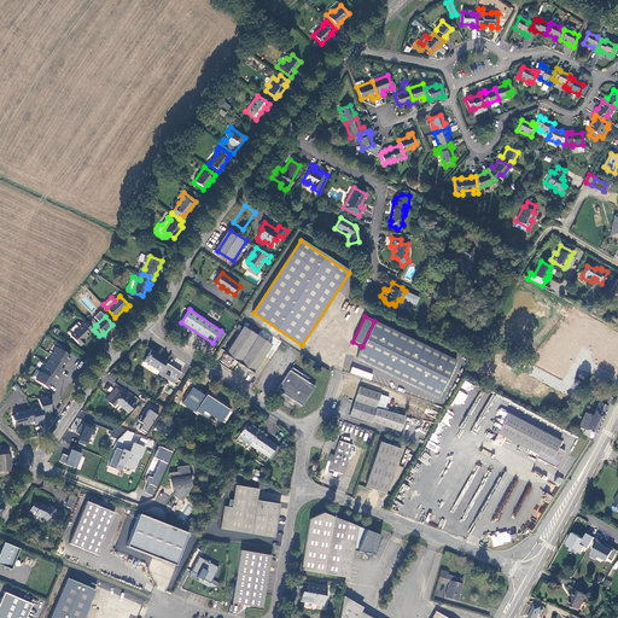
[(458,361),(374,321),(362,347),(357,359),(439,397),(458,361)]
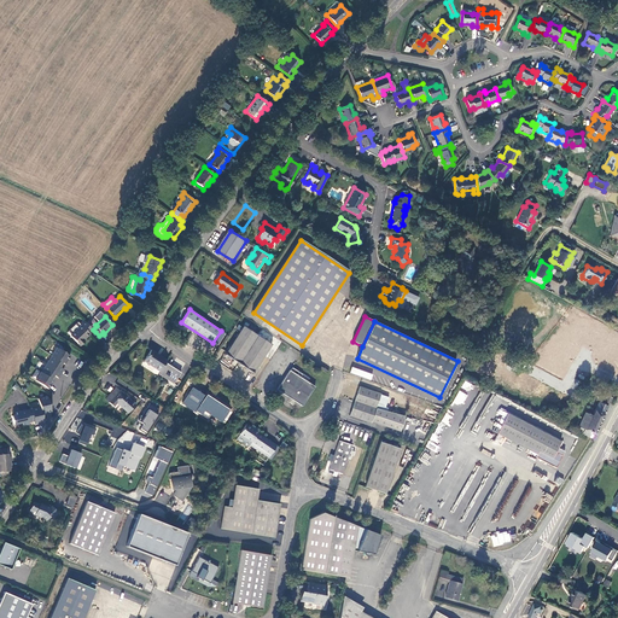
[(93,330),(87,322),(83,326),(85,327),(74,339),(83,348),(87,344),(86,343),(87,340),(92,337),(92,336),(95,332),(93,330)]
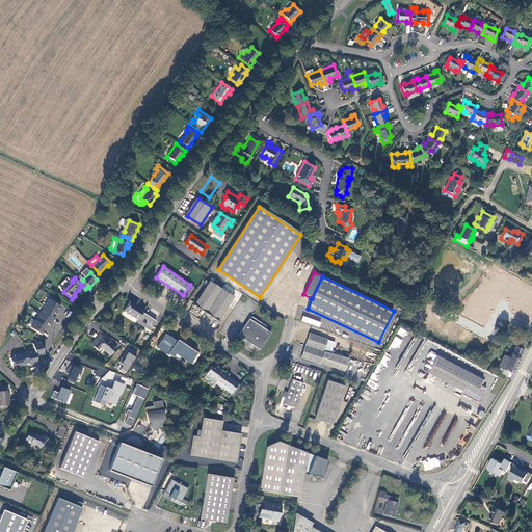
[(235,297),(210,281),(194,304),(218,321),(235,297)]
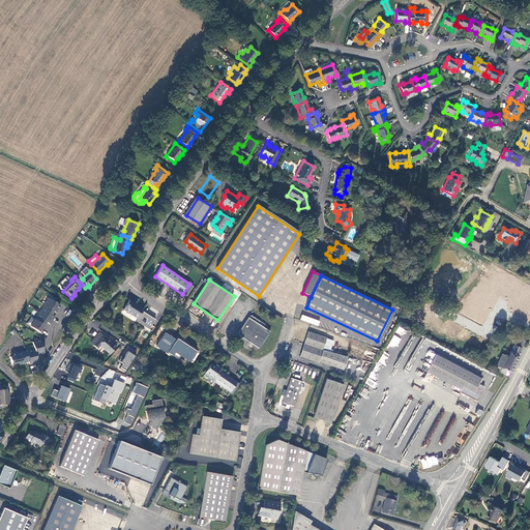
[(45,305),(40,312),(53,320),(55,316),(52,314),(50,313),(52,308),(54,310),(56,312),(60,305),(49,298),(45,304),(45,305)]
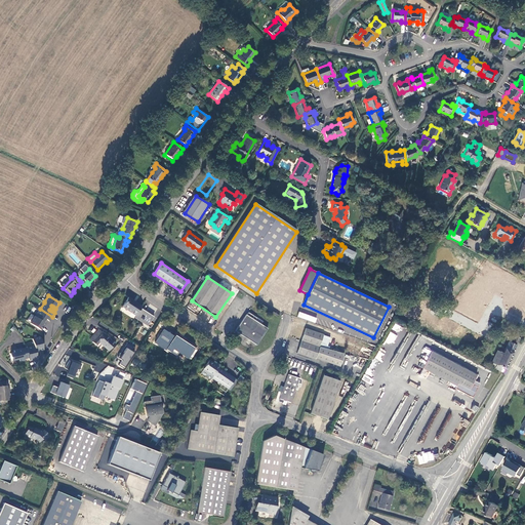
[(142,307),(128,297),(123,306),(136,315),(135,317),(148,325),(154,317),(140,309),(142,307)]
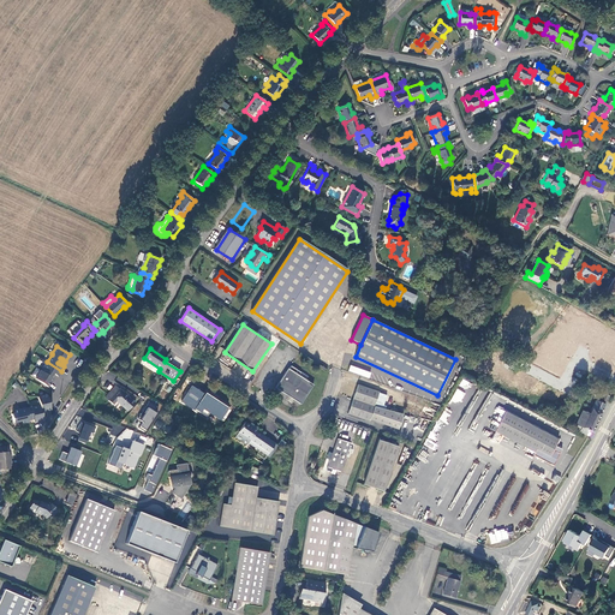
[(61,371),(47,362),(41,370),(35,378),(48,387),(54,378),(52,376),(51,375),(52,371),(54,372),(58,376),(61,371)]
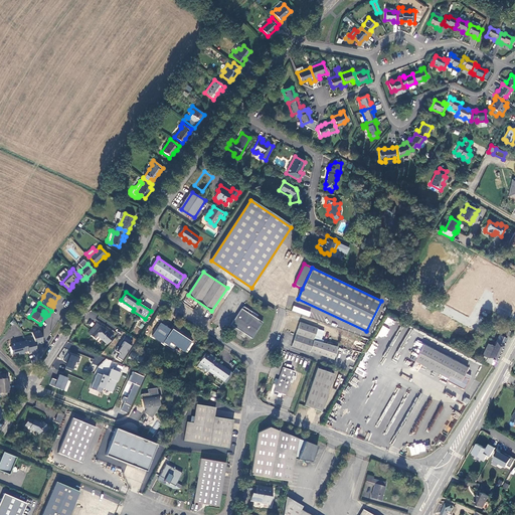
[(309,317),(311,312),(294,306),(292,311),(309,317)]
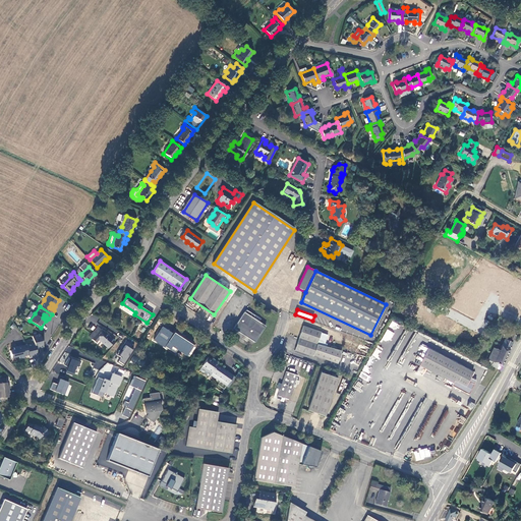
[(234,328),(244,334),(249,338),(255,341),(266,325),(254,317),(255,314),(252,312),(251,315),(245,311),(234,328)]
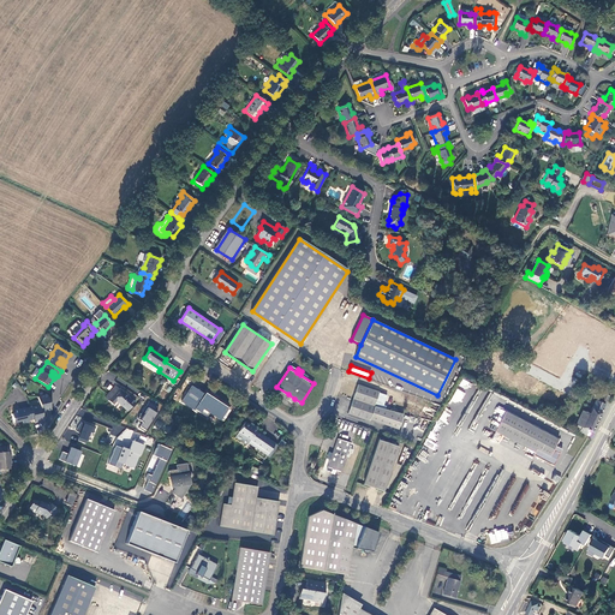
[(357,384),(352,399),(374,405),(378,392),(357,384)]
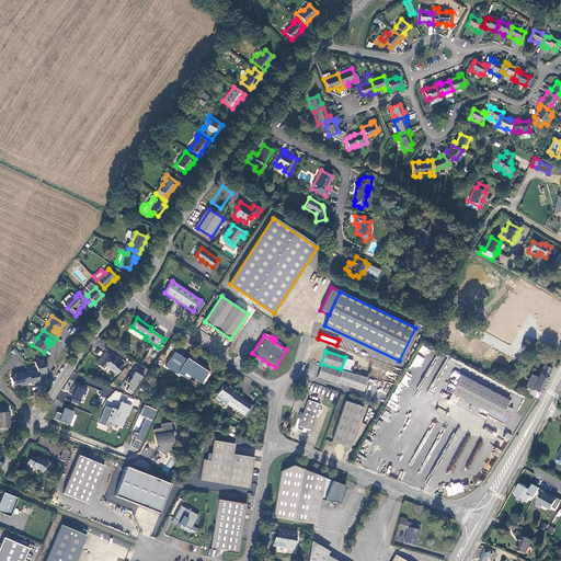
[(100,365),(109,354),(105,352),(96,362),(100,365)]
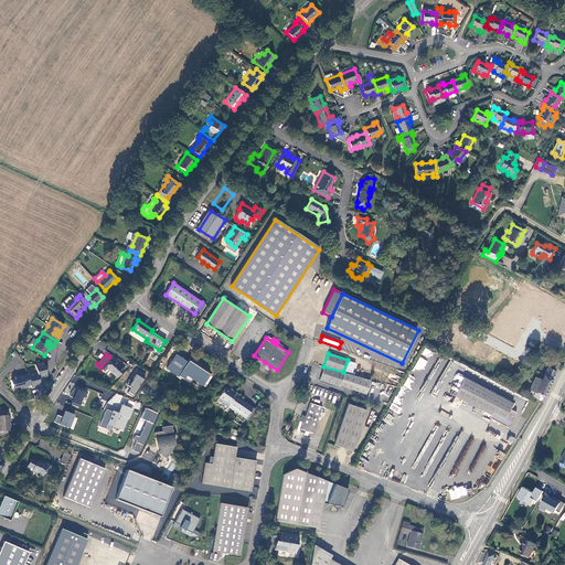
[(210,374),(189,361),(188,362),(177,354),(168,368),(179,375),(180,375),(191,383),(202,385),(210,374)]
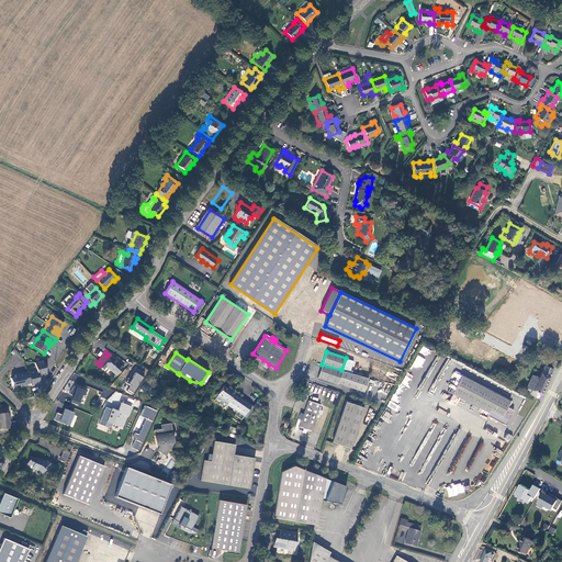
[(123,368),(109,355),(100,366),(99,366),(103,370),(107,366),(116,375),(123,368)]
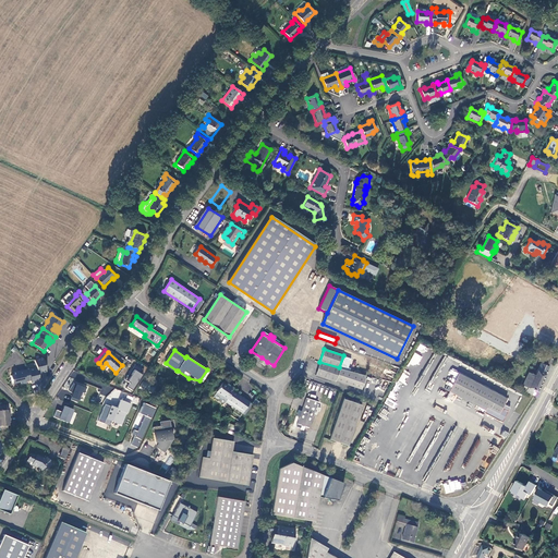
[(415,352),(409,363),(416,367),(422,356),(415,352)]
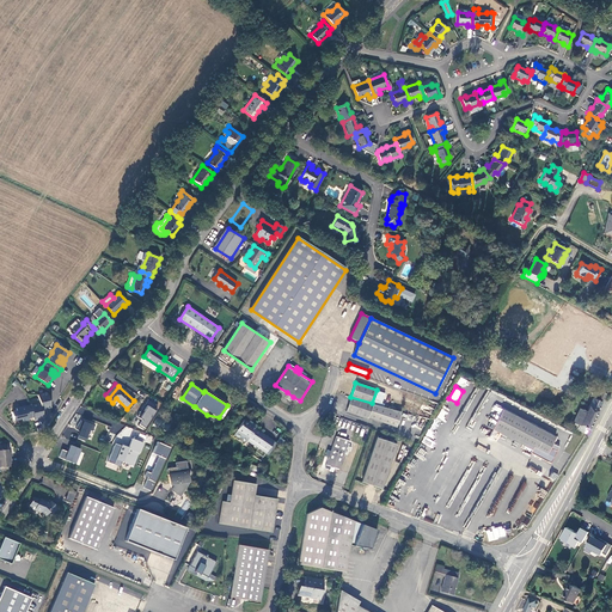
[(34,417),(34,421),(43,418),(41,410),(50,408),(48,395),(44,393),(37,395),(40,404),(31,405),(34,417)]
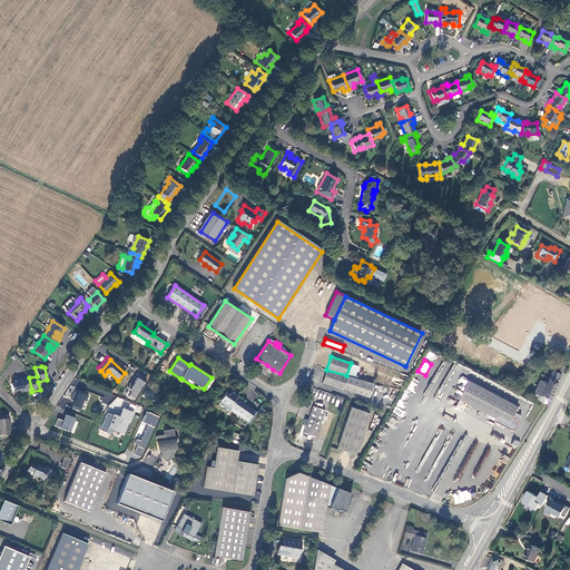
[(346,375),(326,370),(322,384),(341,390),(342,389),(367,397),(372,384),(346,375)]
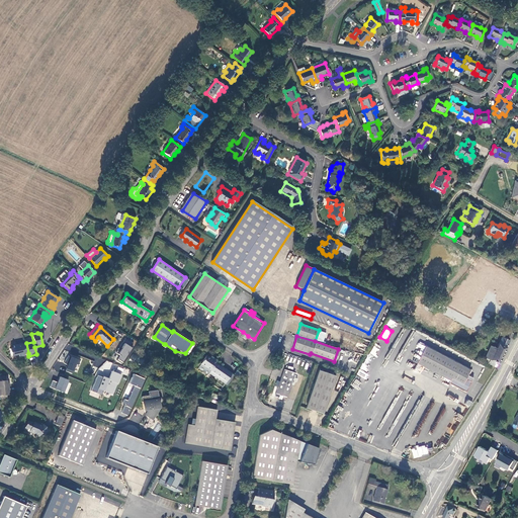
[(499,364),(509,341),(501,337),(496,349),(490,346),(485,357),(490,360),(488,363),(494,366),(496,362),(498,363),(499,364)]
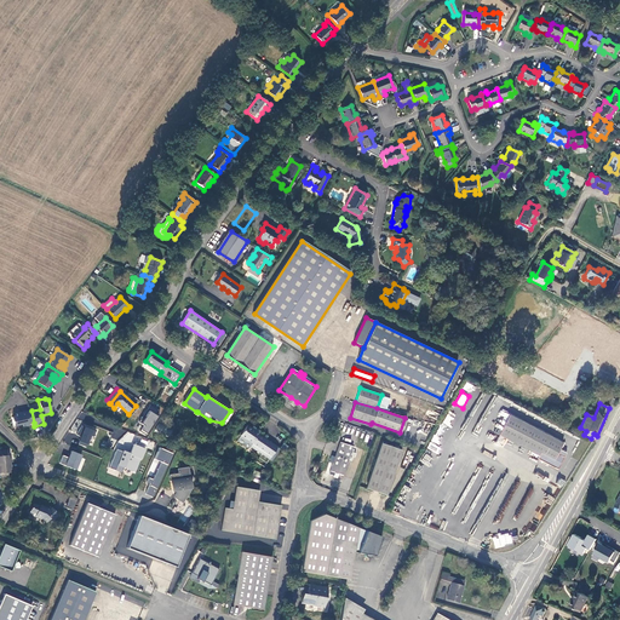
[(139,423),(144,425),(139,431),(147,436),(159,415),(148,409),(139,423)]
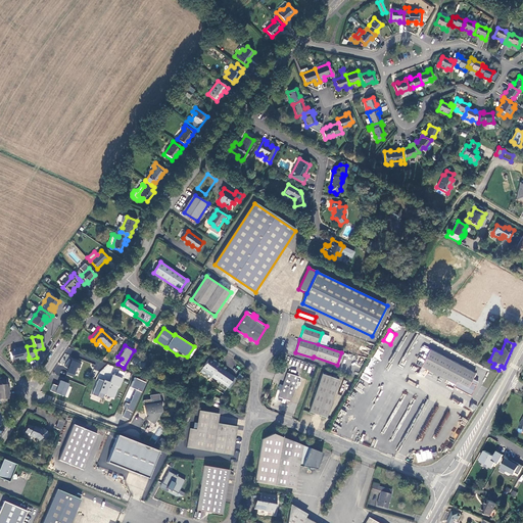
[(27,346),(26,346),(14,348),(15,350),(10,351),(12,360),(19,358),(19,361),(25,359),(25,358),(29,357),(27,346)]
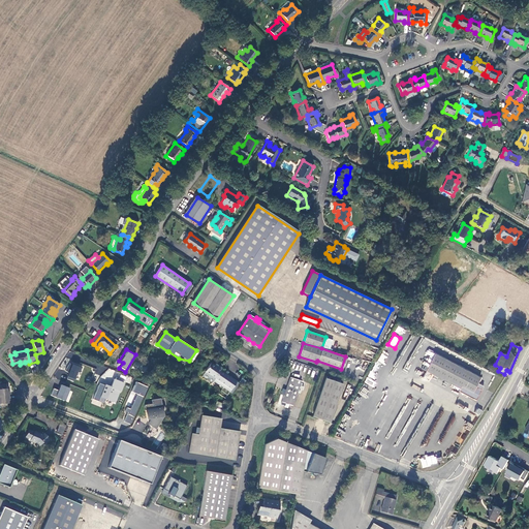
[(434,355),(433,358),(477,381),(479,379),(434,355)]
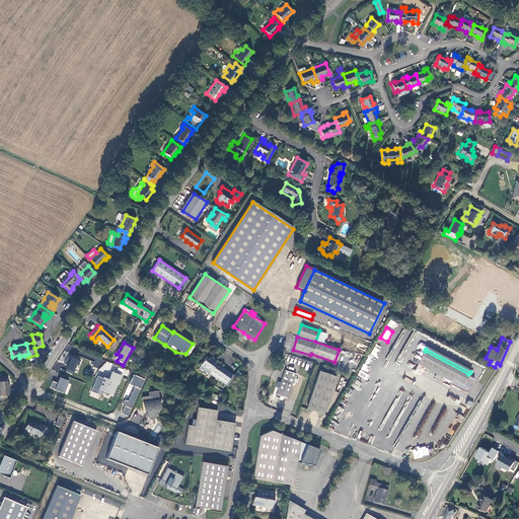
[(425,351),(419,362),(452,379),(451,382),(450,384),(466,393),(471,383),(465,380),(468,374),(425,351)]
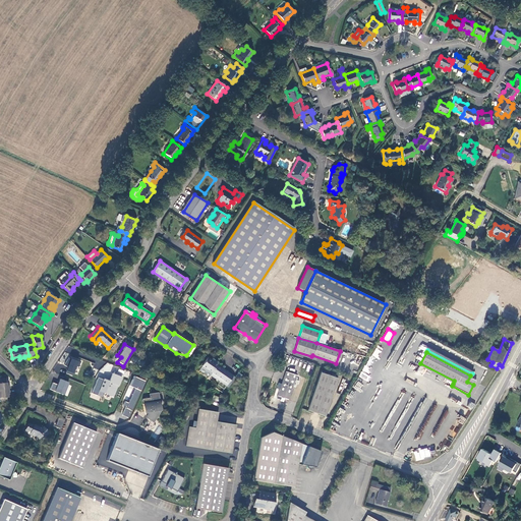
[(66,373),(74,377),(80,361),(68,356),(65,365),(68,366),(66,373)]
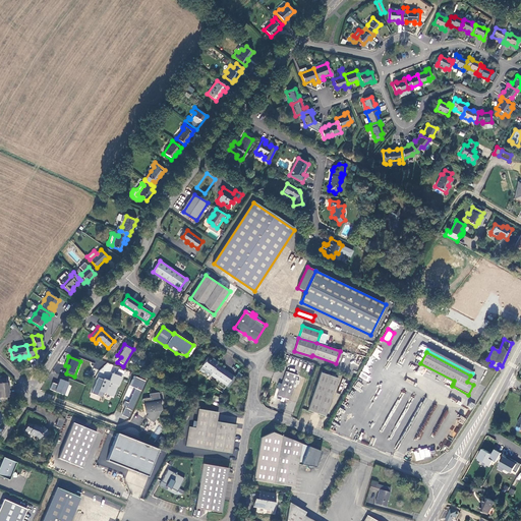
[(208,357),(201,366),(211,372),(211,373),(226,385),(233,374),(218,364),(219,361),(215,359),(214,361),(212,359),(208,357)]
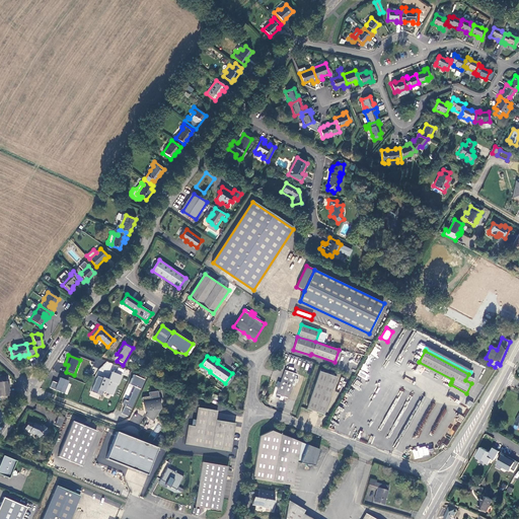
[(452,379),(419,362),(417,365),(451,382),(452,379)]
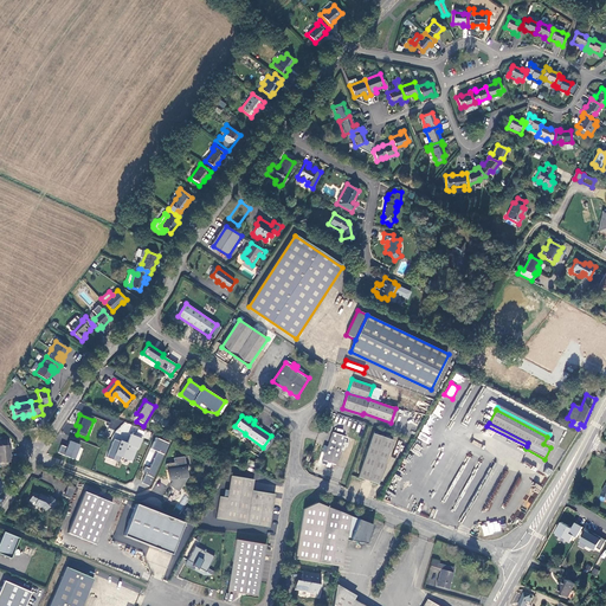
[(245,433),(234,426),(232,430),(243,438),(245,434),(245,433)]
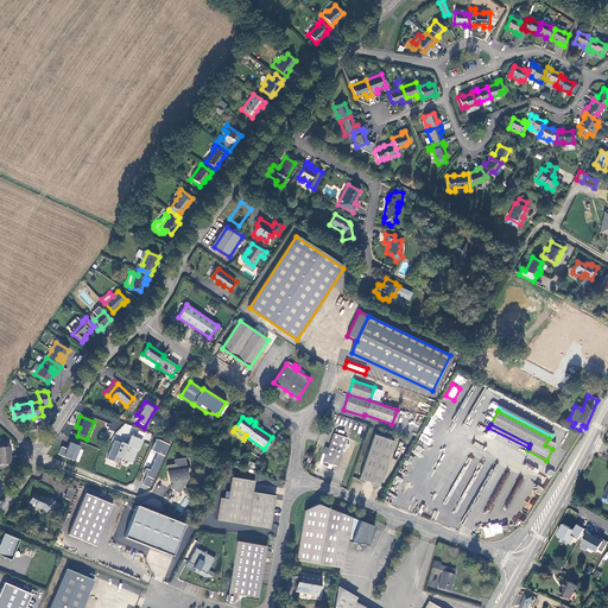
[(324,462),(328,464),(331,466),(336,466),(346,438),(334,434),(324,462)]
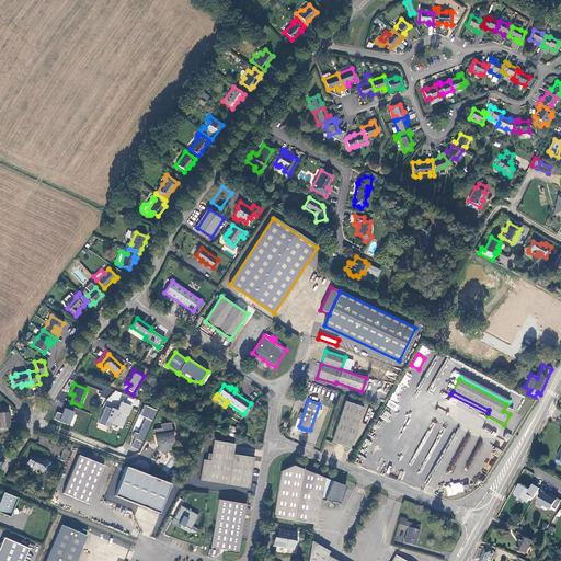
[(121,410),(122,407),(111,402),(106,415),(124,423),(128,413),(121,410)]
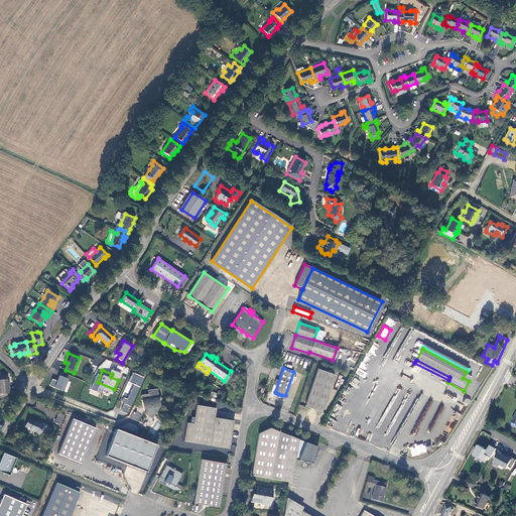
[(321,412),(335,376),(317,370),(304,406),(321,412)]
